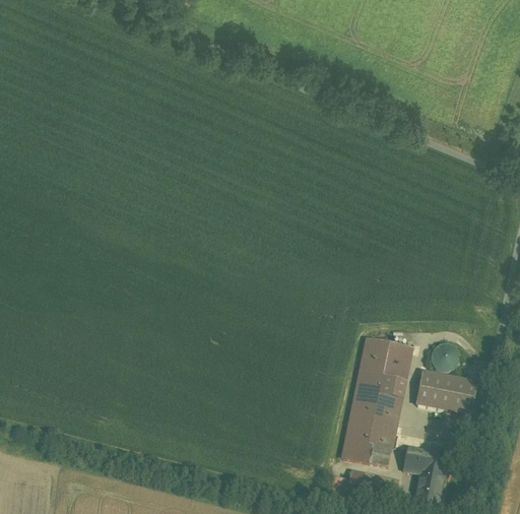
[(414,345),(365,334),(339,457),(387,466),(391,448),(393,448),(414,345)]
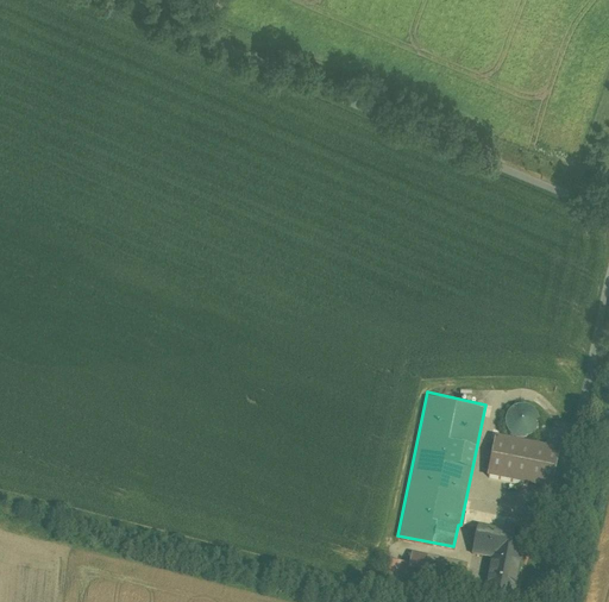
[(538,424),(539,418),(538,411),(534,406),(528,402),(522,401),(515,402),(510,406),(507,412),(506,418),(507,425),(510,430),(516,433),(522,434),(529,433),(534,430),(538,424)]
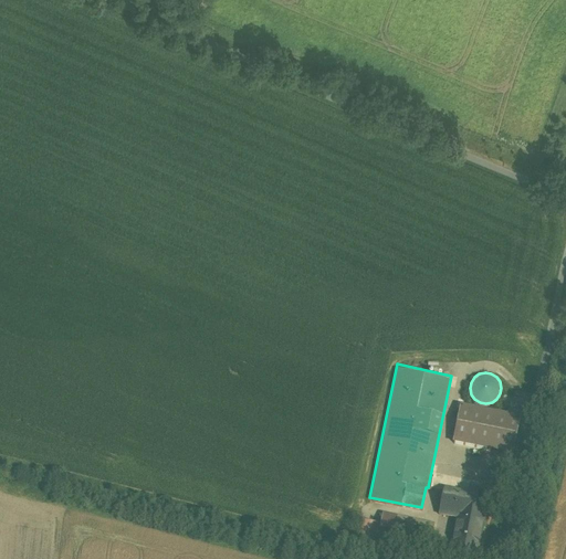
[(520,414),(461,403),(453,439),(512,450),(520,414)]
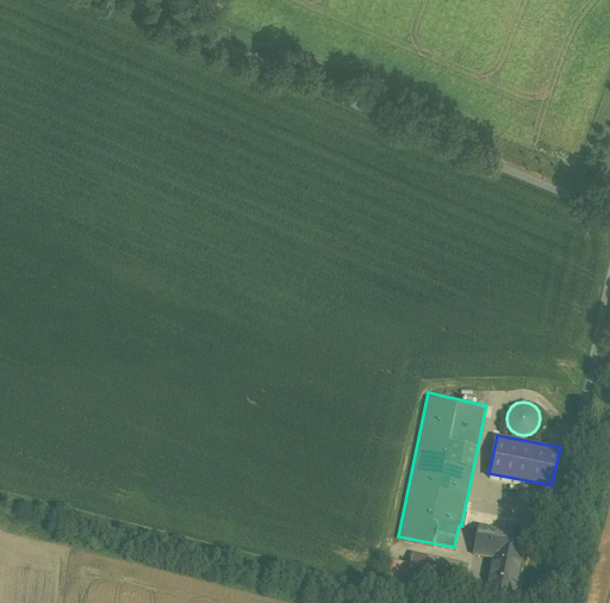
[(526,532),(499,526),(499,527),(479,522),(473,549),(493,554),(521,560),(526,532)]
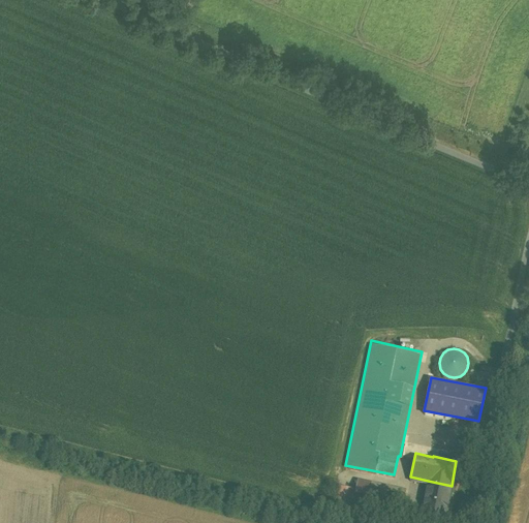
[(406,488),(371,481),(365,511),(400,518),(406,488)]
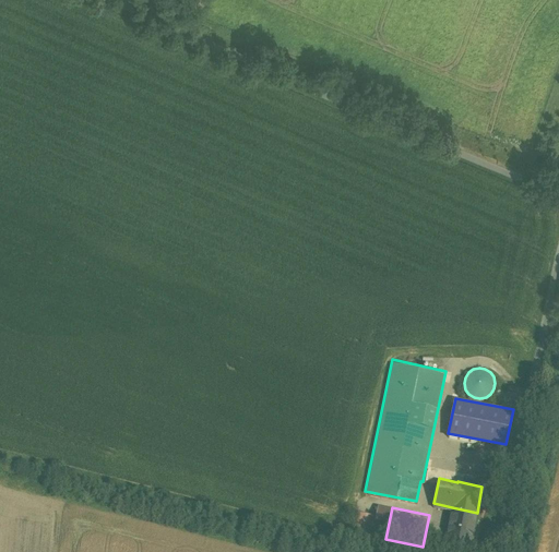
[(477,513),(452,507),(444,546),(468,550),(477,513)]
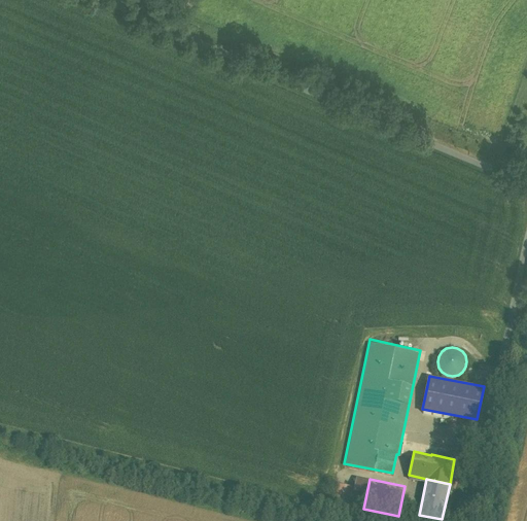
[(355,485),(335,481),(330,502),(351,507),(355,485)]
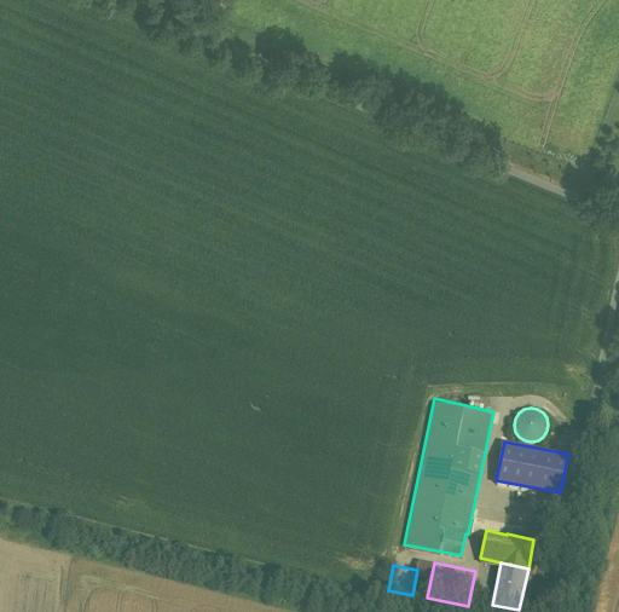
[(385,600),(389,585),(375,582),(371,596),(385,600)]
